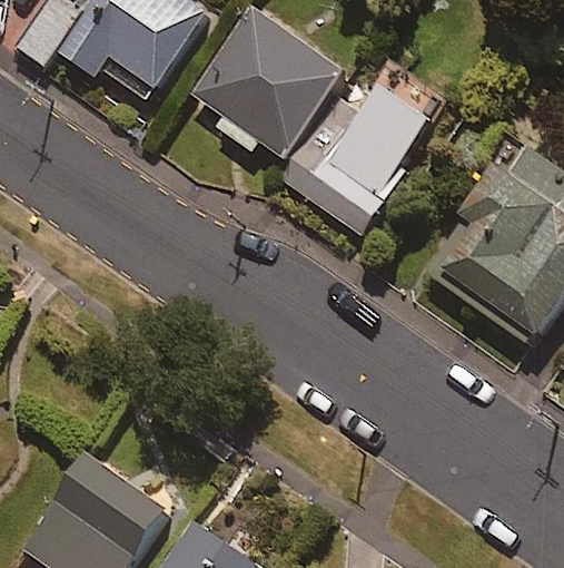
[(79,9),(65,0),(49,0),(17,49),(42,66),(79,9)]
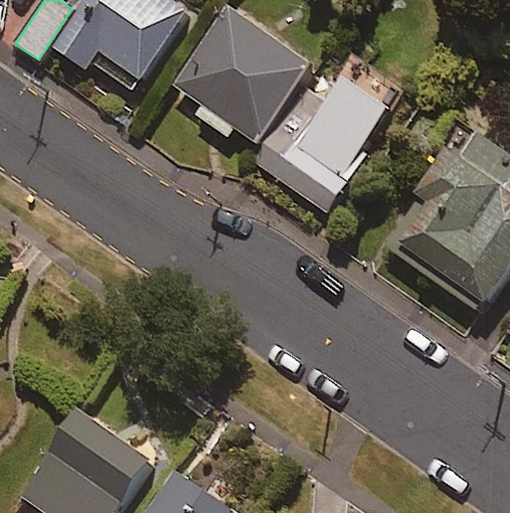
[(80,0),(49,45),(83,69),(89,61),(131,91),(186,10),(171,0),(80,0)]
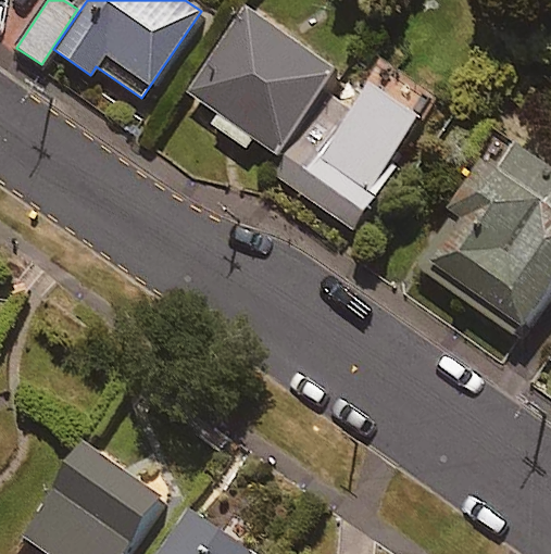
[(208,122),(245,148),(252,138),(277,155),(335,73),(245,9),(186,92),(214,112),(208,122)]
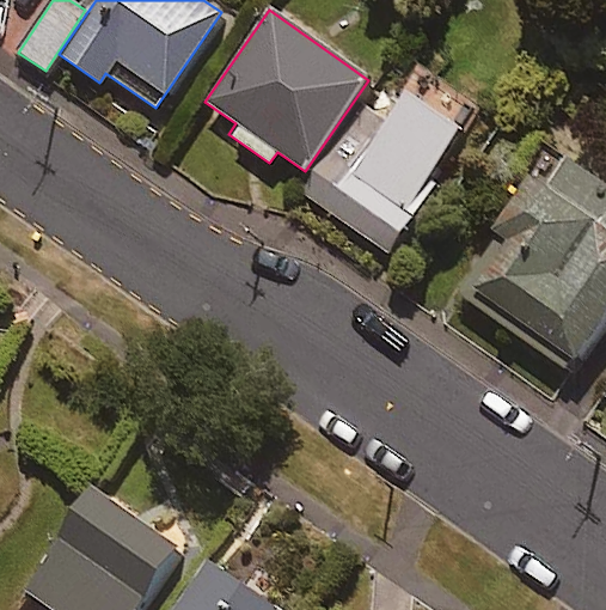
[(428,180),(471,127),(399,66),(300,185),(385,256),(441,189),(428,180)]
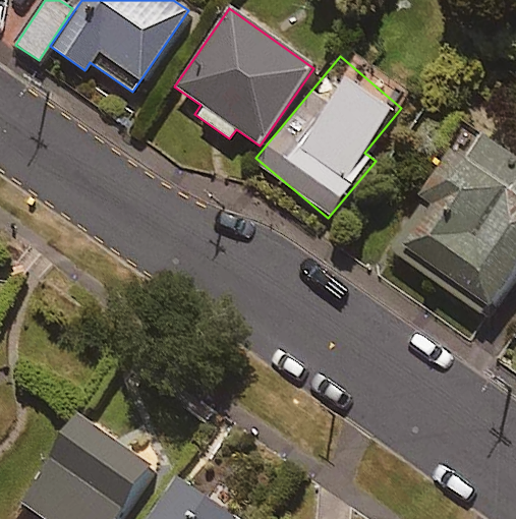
[(515,270),(515,152),(473,122),(391,237),(490,307),(515,270)]
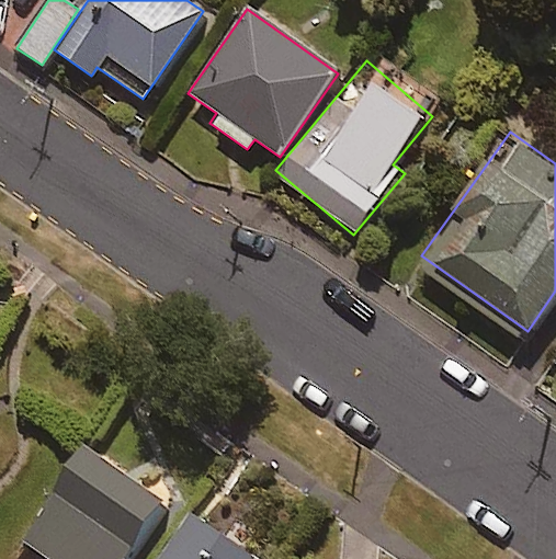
[(124,558),(163,505),(86,449),(21,540),(46,558),(124,558)]
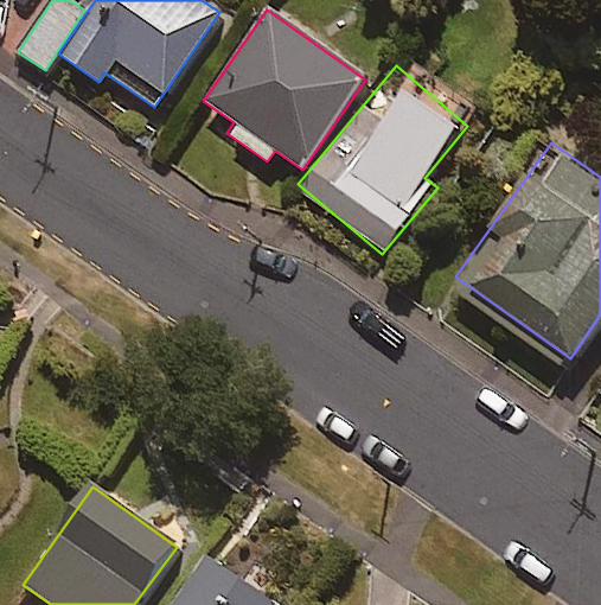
[(275,604),(203,556),(170,604),(275,604)]
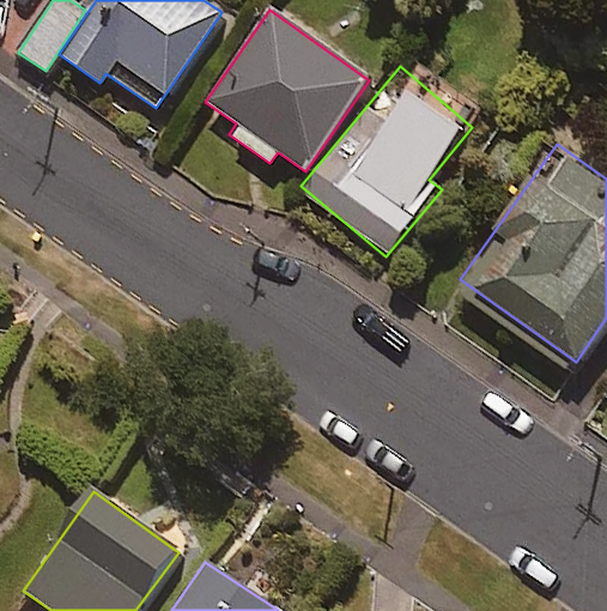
All buildings are outlined.
